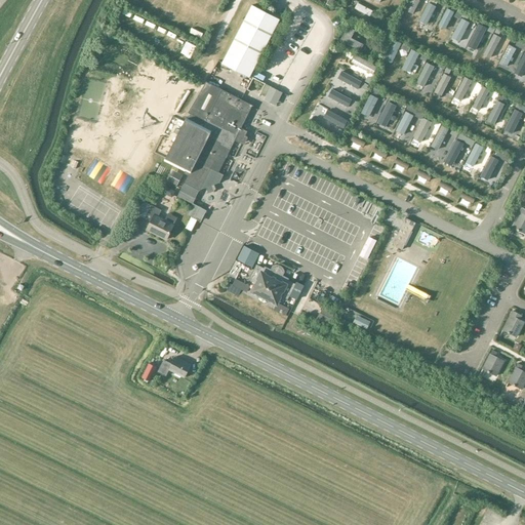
[(417,0),(410,0),(405,10),(411,12),(417,0)]
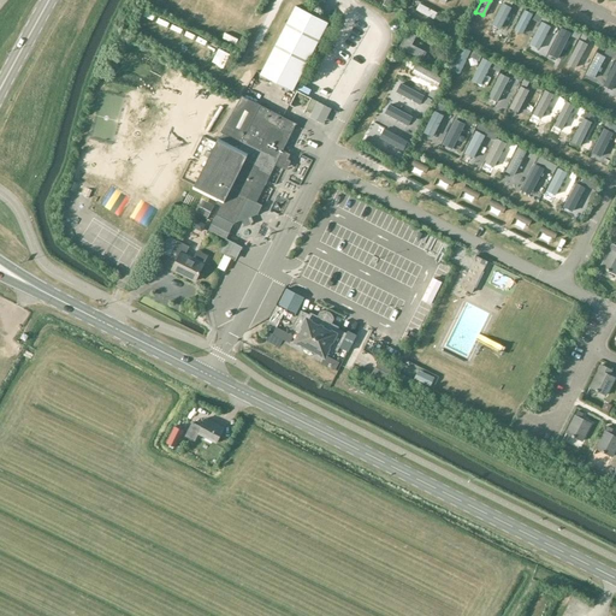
[(437,12),(419,3),(415,10),(433,19),(437,12)]
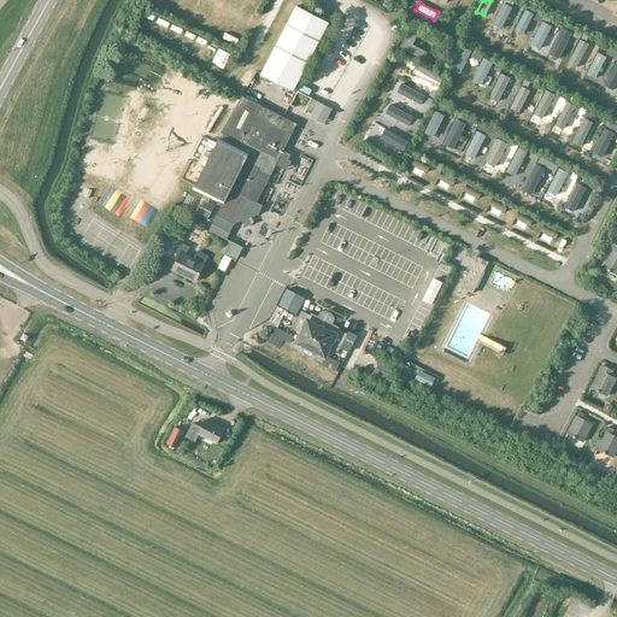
[(511,7),(503,3),(492,25),(500,29),(511,7)]
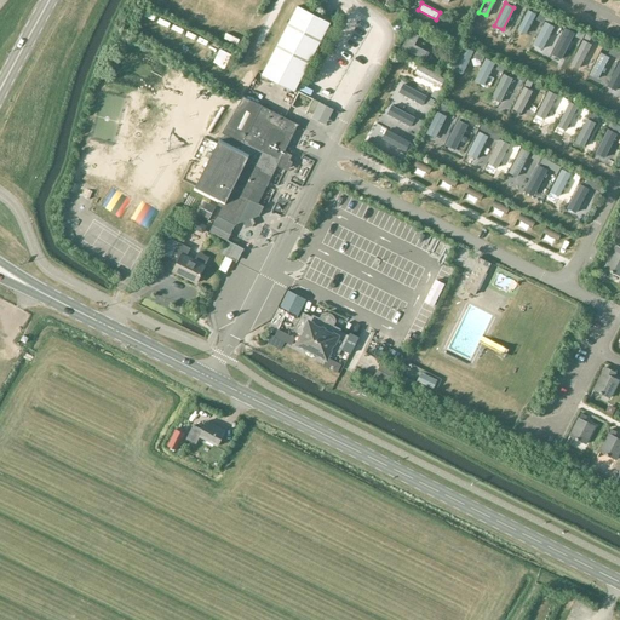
[(294,91),(331,23),(299,6),(263,74),(294,91)]
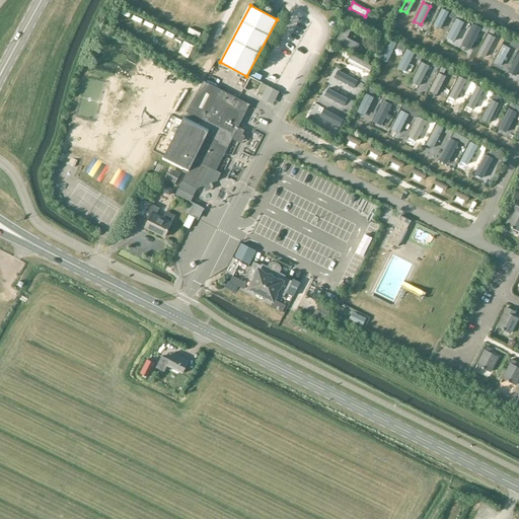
[(448,12),(442,8),(433,24),(440,28),(448,12)]
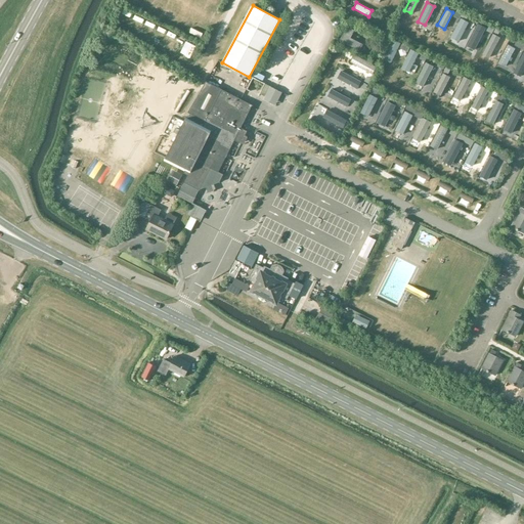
[(468,22),(461,18),(450,38),(457,41),(468,22)]
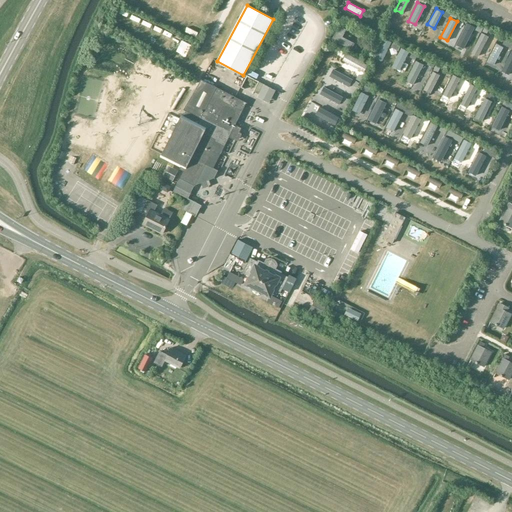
[(474,27),(467,23),(456,44),(463,48),(474,27)]
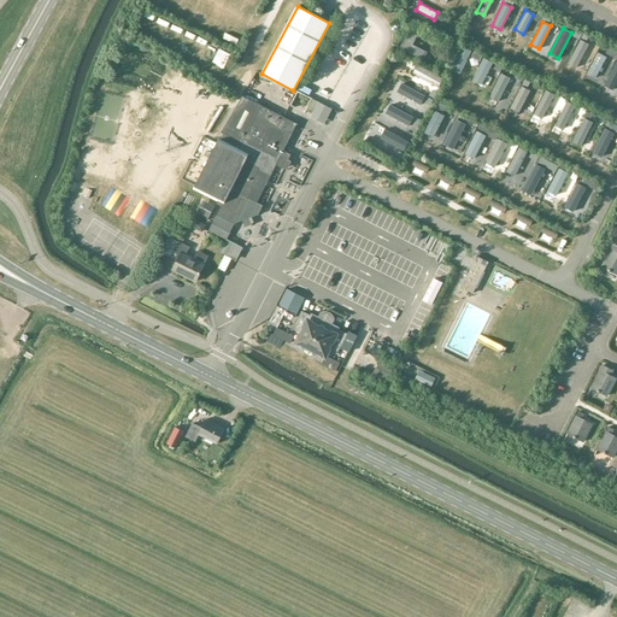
[(417,35),(407,30),(398,48),(421,59),(425,51),(412,43),(417,35)]
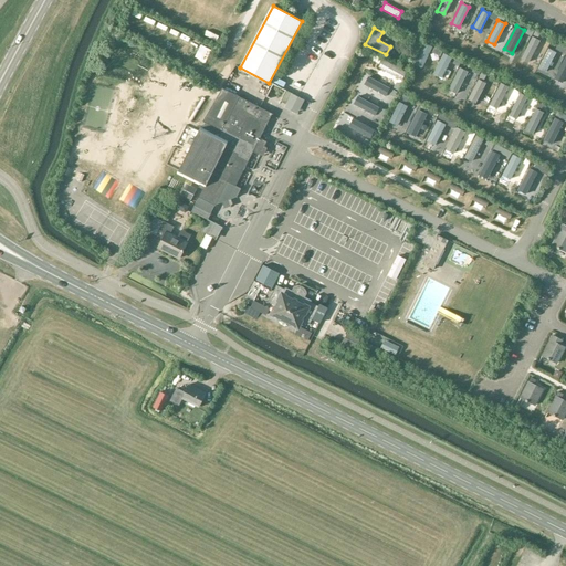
[(538,40),(533,37),(521,59),(527,61),(538,40)]
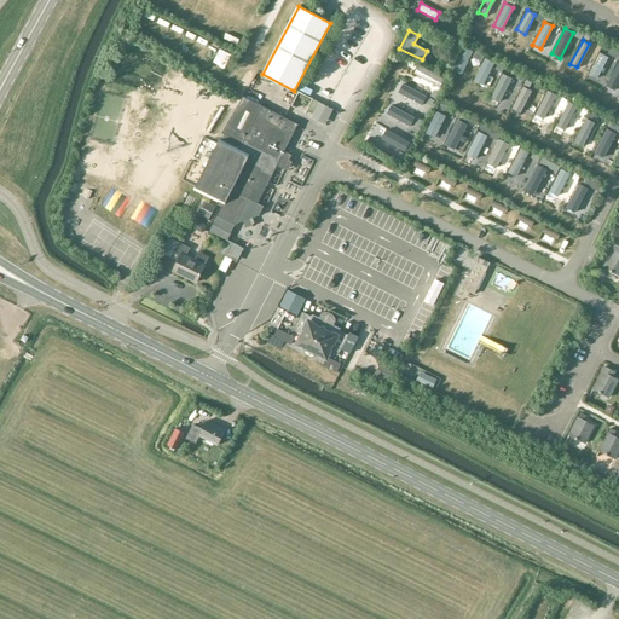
[(472,51),(464,47),(452,70),(461,74),(472,51)]
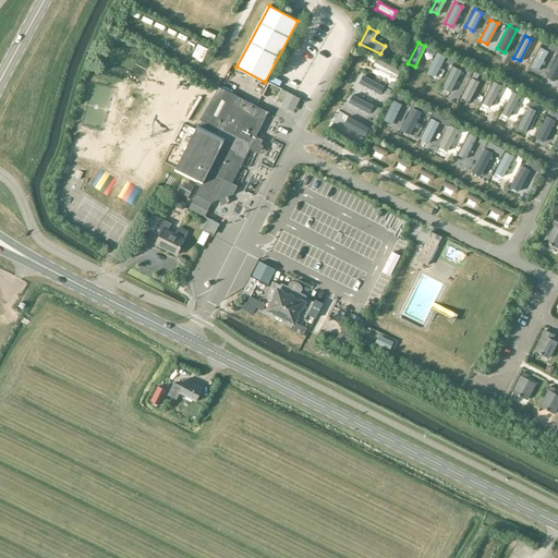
[(547,51),(540,48),(530,68),(537,70),(547,51)]
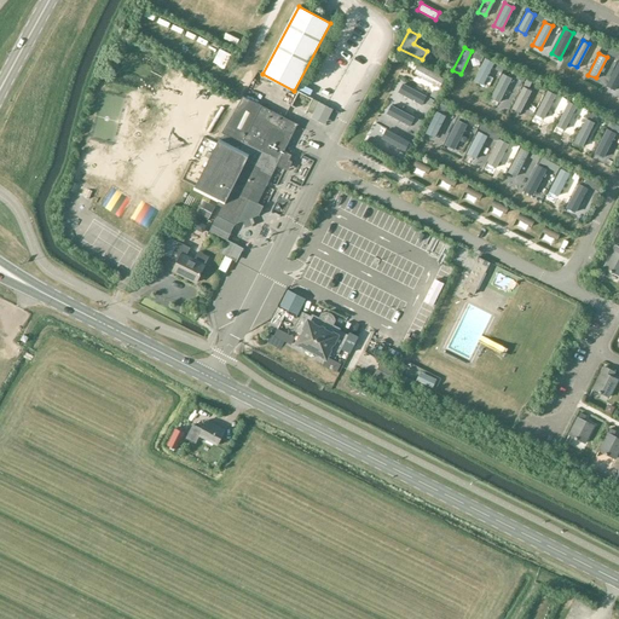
[(493,63),(485,58),(474,80),(481,84),(493,63)]
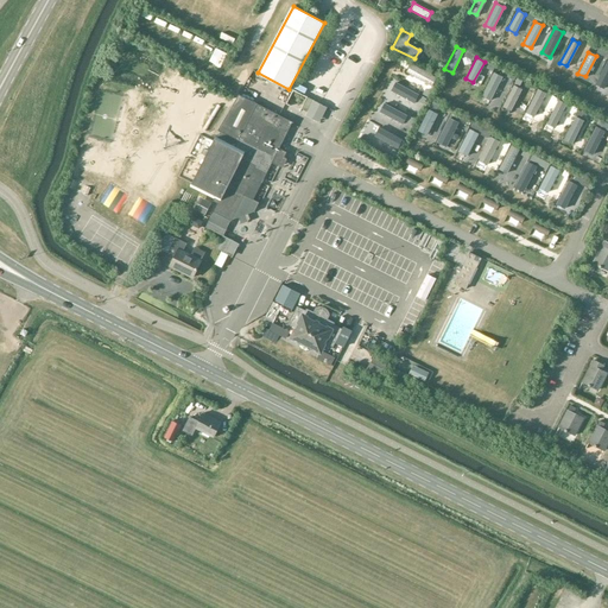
[(607,80),(607,61),(595,84),(603,89),(607,80)]
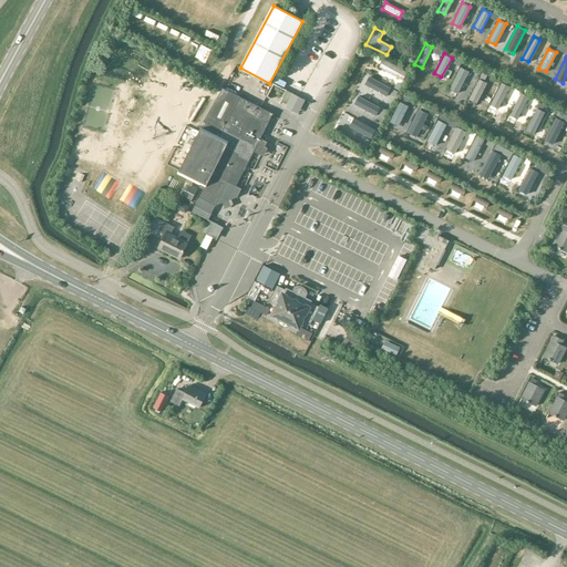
[(408,72),(383,59),(379,66),(403,80),(408,72)]
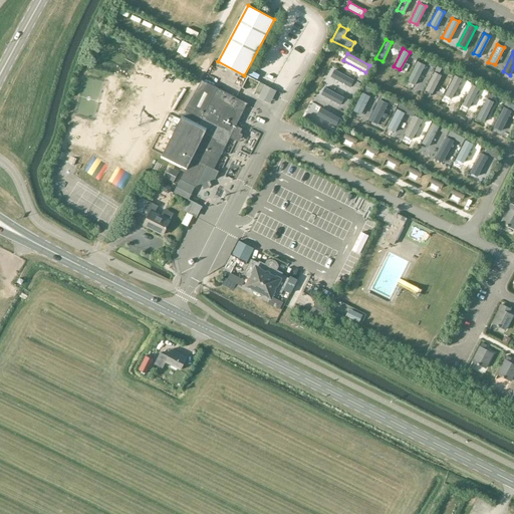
[(418,61),(408,79),(415,83),(425,64),(418,61)]
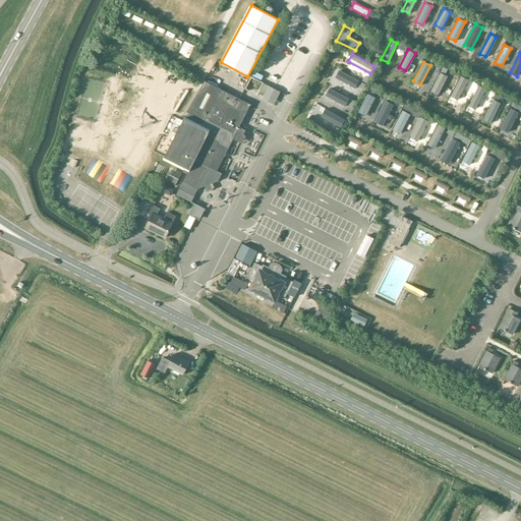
[(358,80),(339,70),(335,77),(354,89),(358,80)]
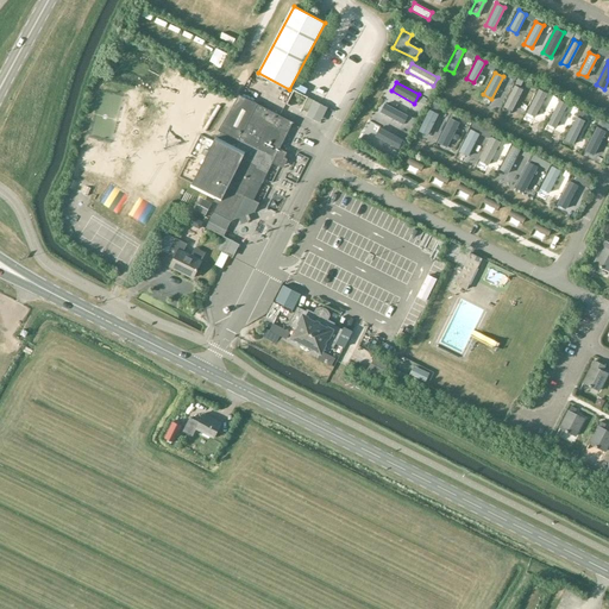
[(522,88),(515,85),(504,105),(513,108),(522,88)]
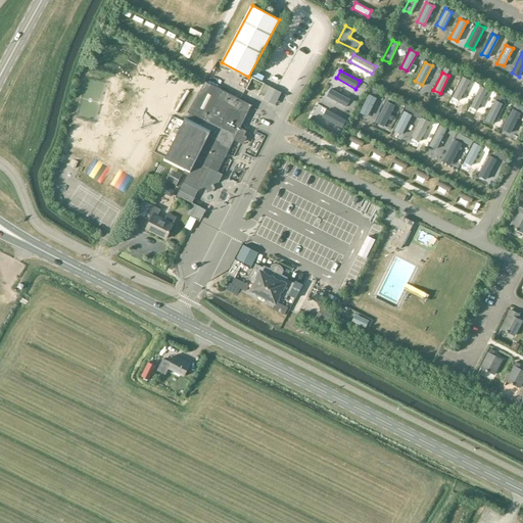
[(469,80),(462,77),(453,97),(459,100),(469,80)]
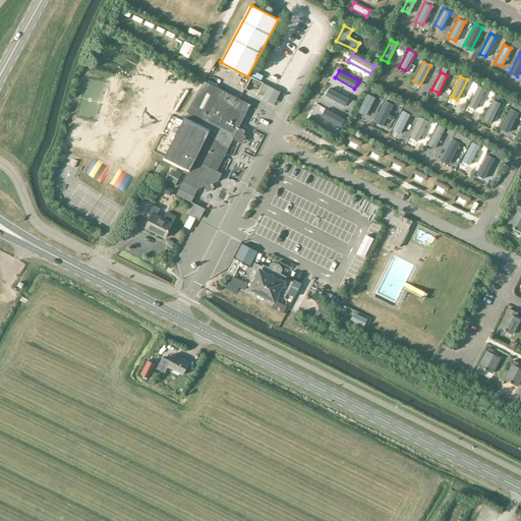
[(186,116),(164,160),(183,170),(182,172),(186,174),(183,181),(197,189),(209,167),(218,149),(221,151),(228,136),(239,141),(245,130),(238,126),(240,123),(239,122),(249,105),(239,99),(221,89),(205,80),(186,112),(193,115),(191,119),(186,116)]
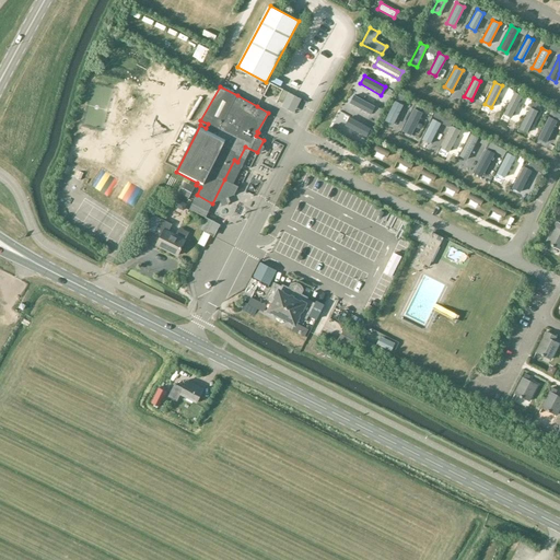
[(521,95),(514,92),(503,114),(510,117),(521,95)]
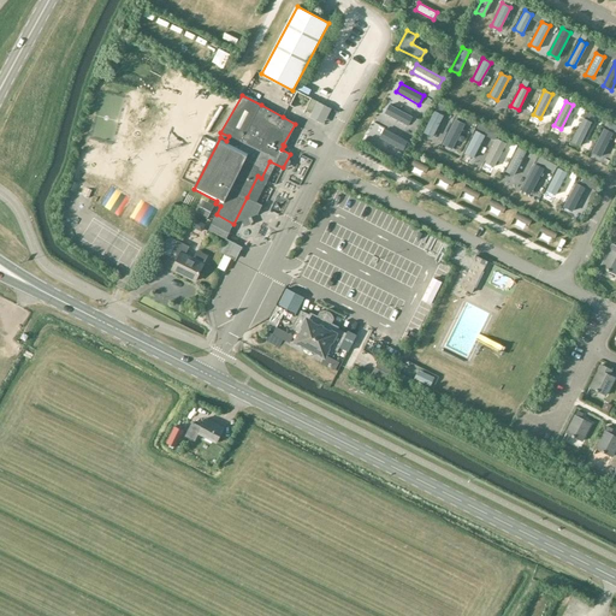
[(413,117),(389,105),(384,112),(408,124),(413,117)]
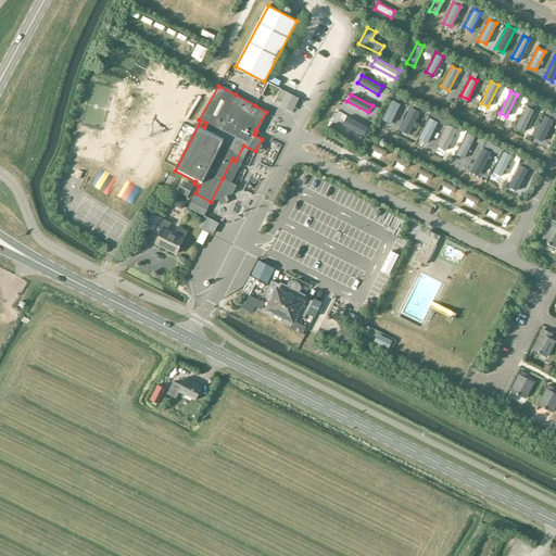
[(400,103),(392,100),(382,119),(390,124),(400,103)]
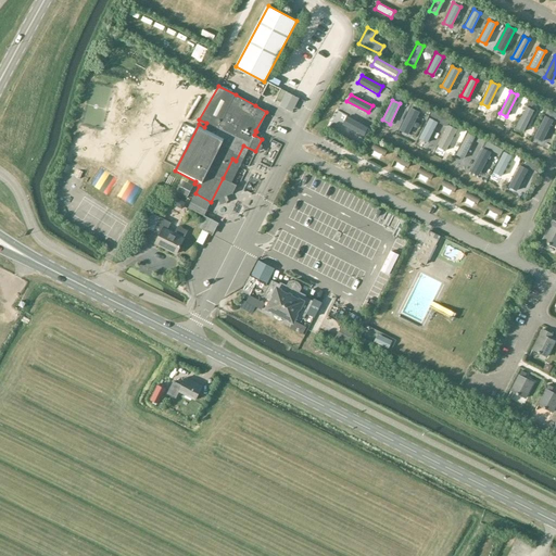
[(533,110),(527,106),(515,128),(522,131),(533,110)]
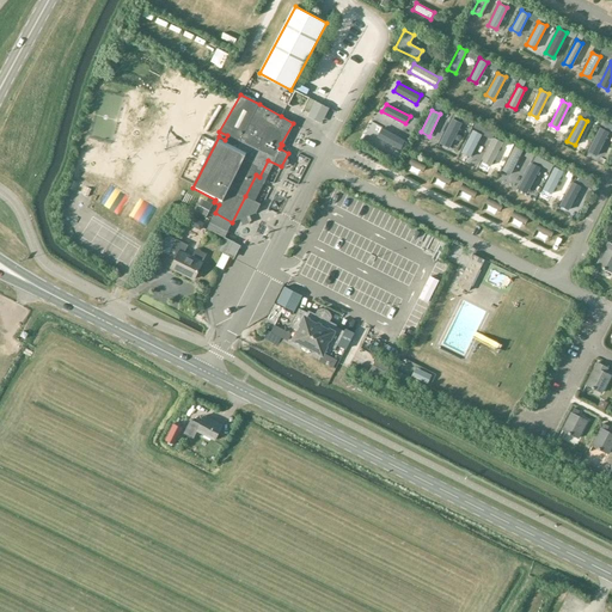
[(461,123),(452,118),(440,142),(450,147),(461,123)]
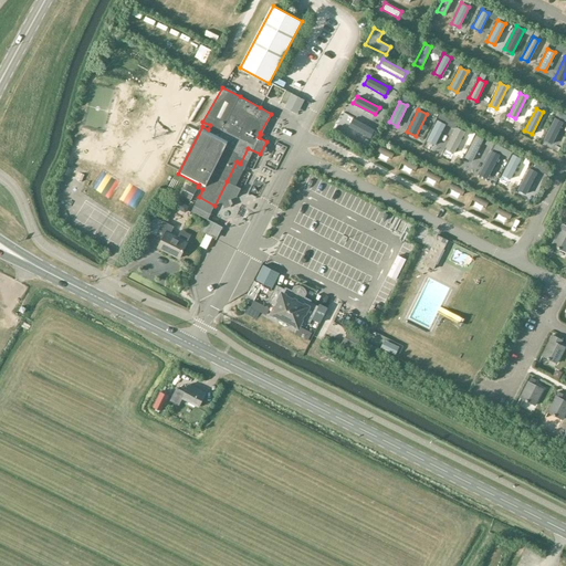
[(562,122),(554,117),(543,142),(551,145),(562,122)]
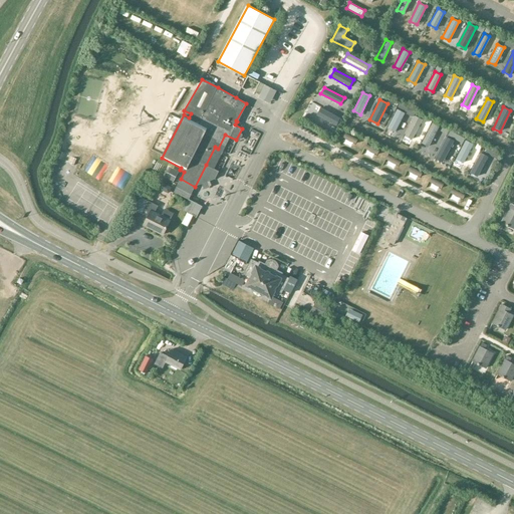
[(340,117),(320,107),(316,114),(336,125),(340,117)]
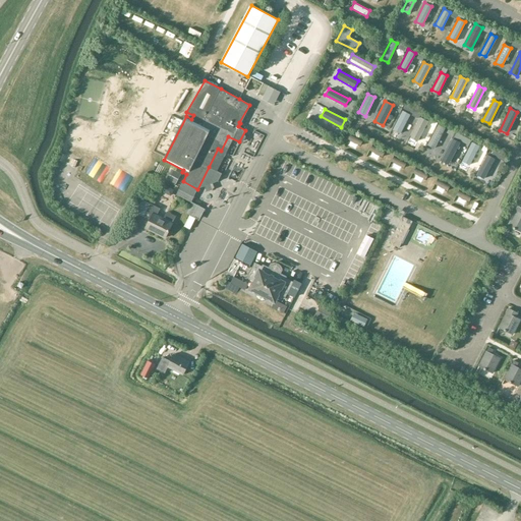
[(409,114),(402,111),(393,130),(400,133),(409,114)]
